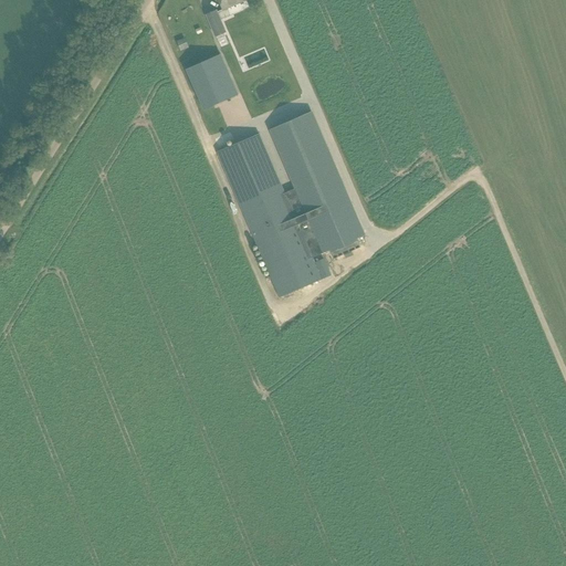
[(215,37),(224,32),(220,21),(230,17),(227,9),(245,1),(244,0),(217,0),(222,10),(217,12),(216,11),(206,16),(215,37)]
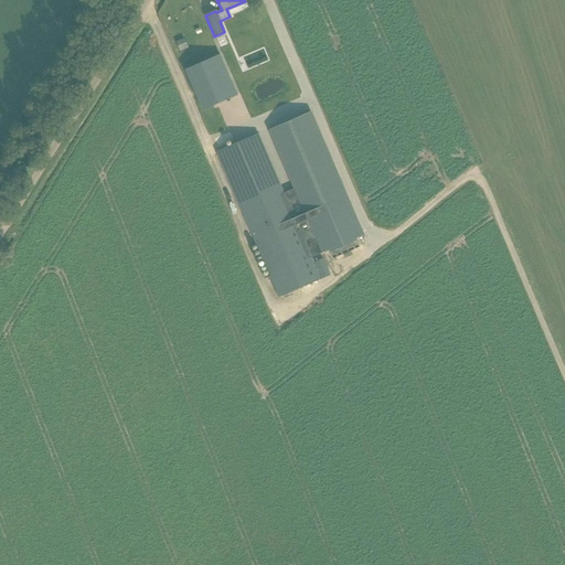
[(184,40),(177,42),(180,51),(188,48),(184,40)]
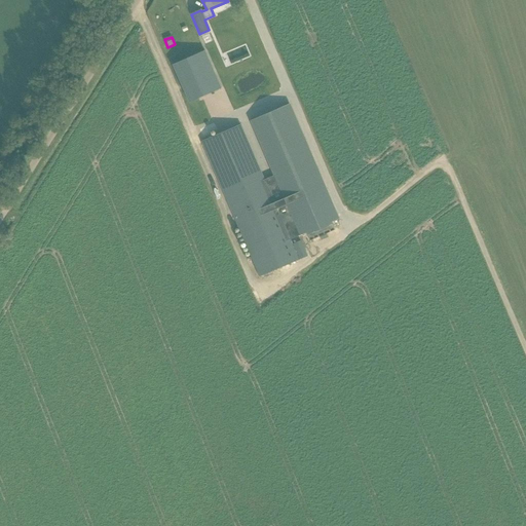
[(204,50),(172,65),(188,103),(221,88),(204,50)]
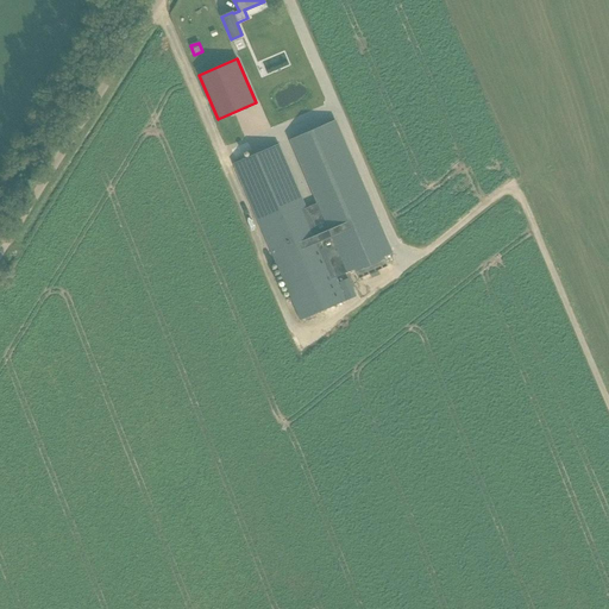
[(334,120),(289,140),(316,203),(306,208),(313,224),(337,277),(345,274),(355,269),(358,280),(388,267),(383,256),(391,253),(334,120)]
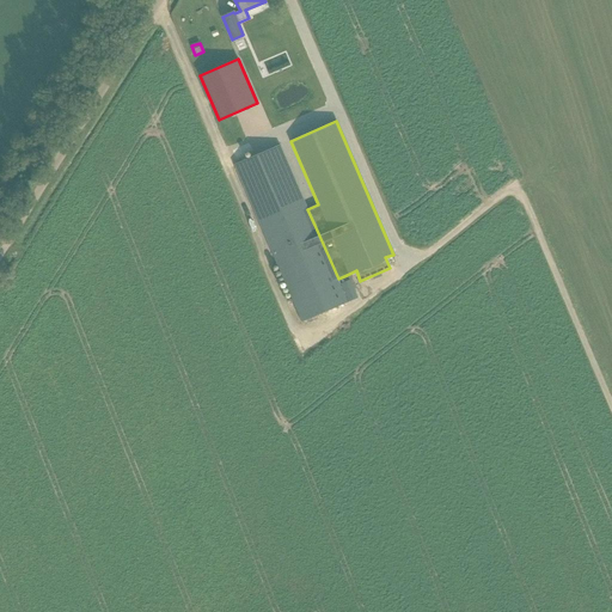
[(280,146),(234,165),(239,176),(301,322),(348,301),(338,279),(314,225),(307,209),(285,157),(280,146)]
